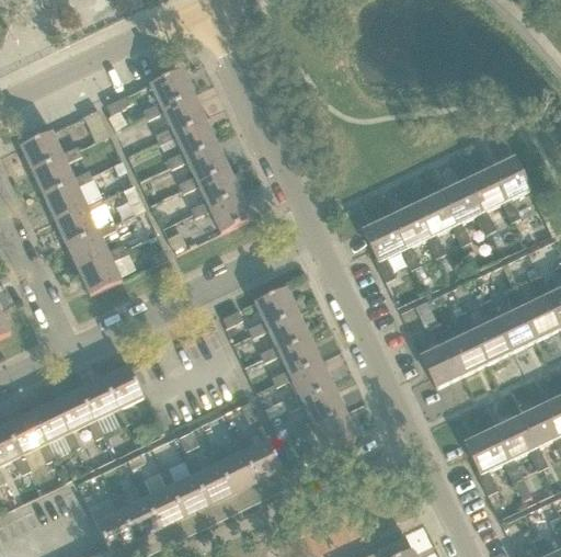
[(158,102),(161,109),(193,93),(181,68),(149,83),(158,102)]
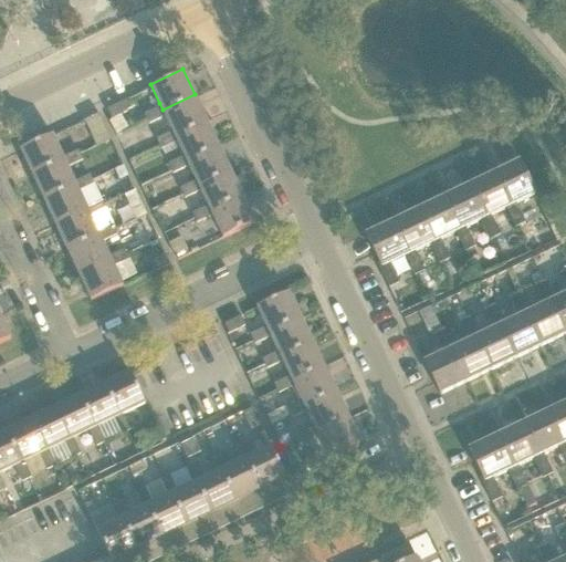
[(171,128),(175,135),(207,120),(195,94),(163,110),(159,103),(145,110),(149,120),(164,113),(171,128)]
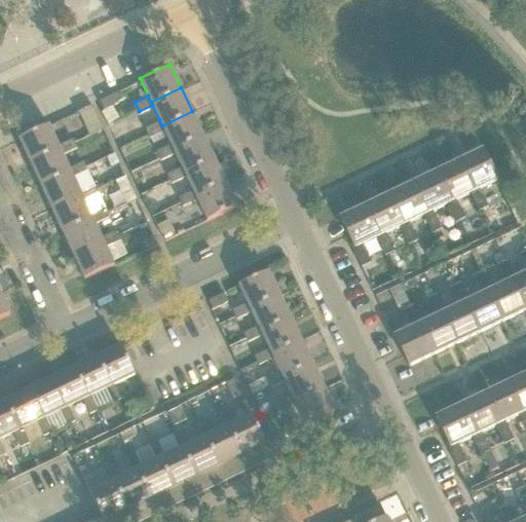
[(118,100),(114,90),(99,98),(103,107),(118,100)]
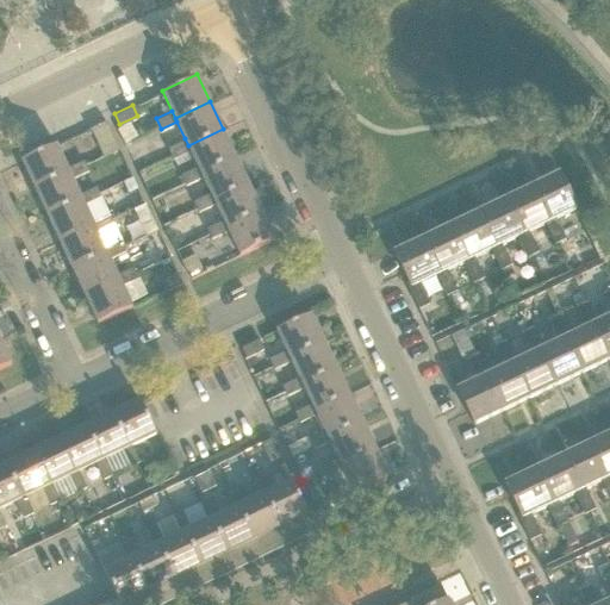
[(198,164),(201,172),(236,155),(223,129),(188,145),(185,138),(169,145),(174,156),(191,149),(198,164)]
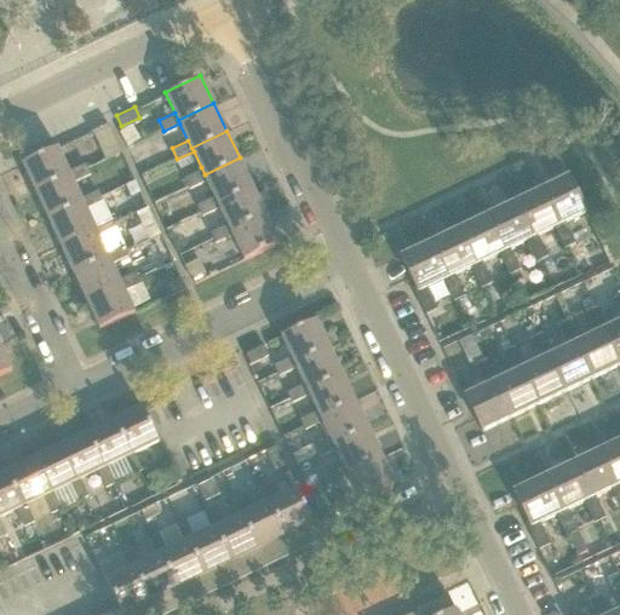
[(86,161),(69,170),(57,144),(22,161),(35,188),(70,172),(73,179),(91,172),(86,161)]
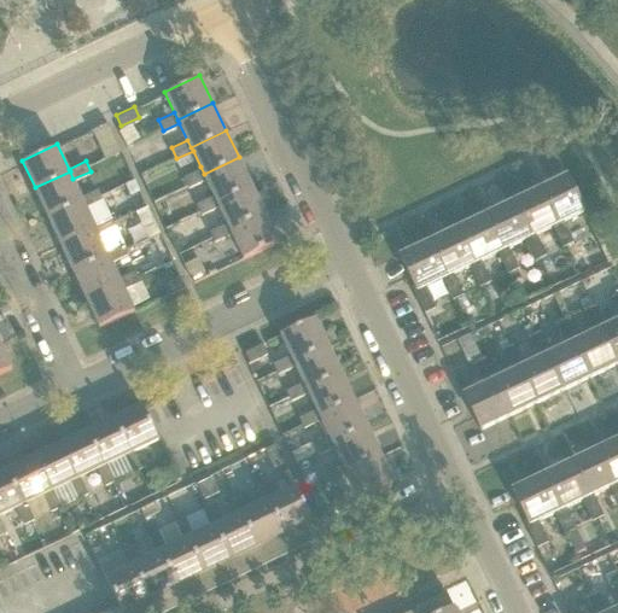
[(214,194),(217,202),(252,185),(239,157),(204,174),(200,167),(185,175),(190,186),(205,177),(214,194)]
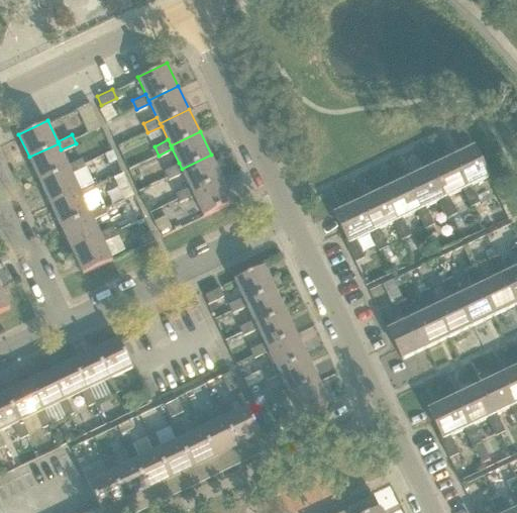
[(61,149),(59,143),(29,157),(39,180),(69,167),(72,173),(86,166),(82,158),(68,164),(61,149)]
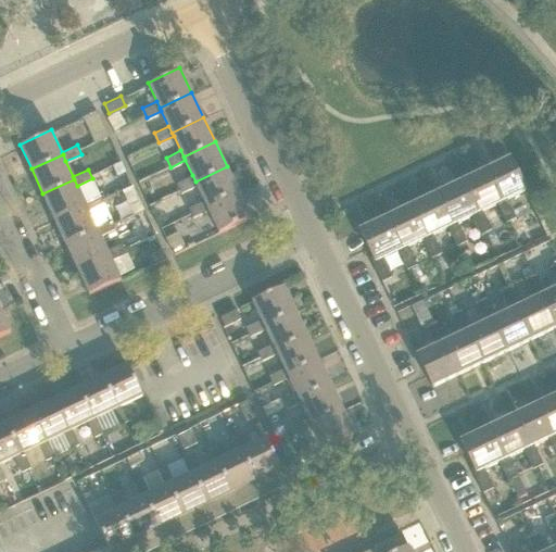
[(500,201),(496,202),(506,221),(516,216),(507,197),(526,188),(509,155),(484,167),(500,201)]
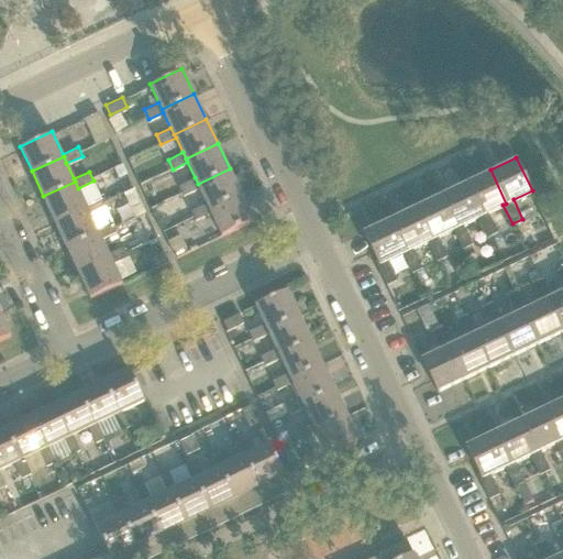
[(207,201),(210,208),(242,193),(230,168),(198,184),(195,177),(179,185),(185,194),(200,187),(207,201)]
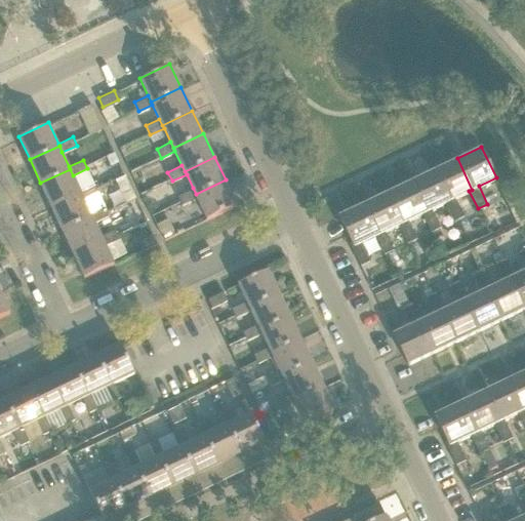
[(454,198),(469,191),(472,190),(457,158),(434,169),(449,201),(446,202),(453,219),(462,214),(454,198)]
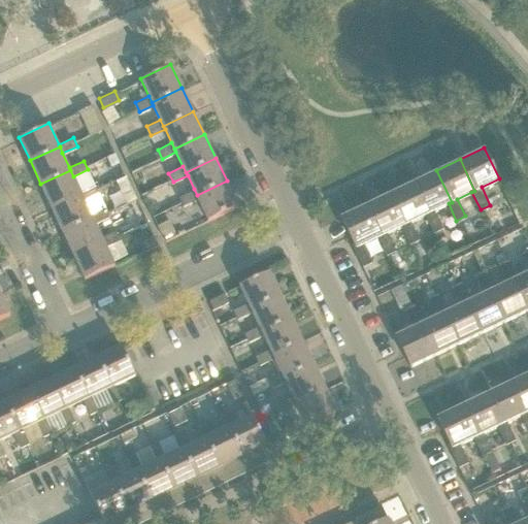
[(40,184),(52,207),(81,193),(85,199),(99,193),(95,185),(80,191),(73,176),(70,170),(40,184)]
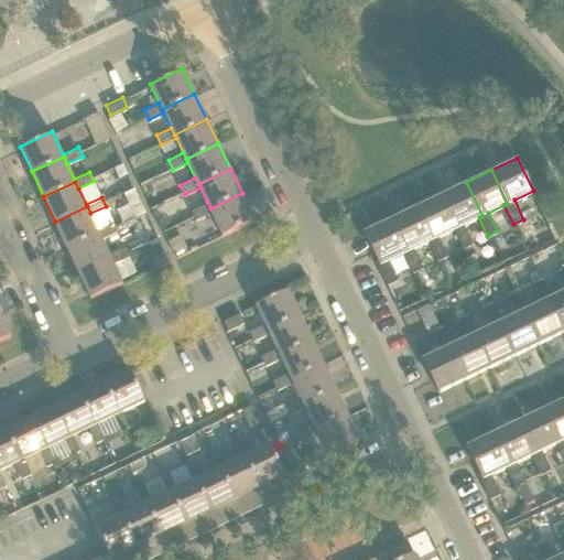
[(464,225),(479,217),(483,216),(466,182),(441,194),(457,227),(454,228),(463,247),(473,243),(464,225)]
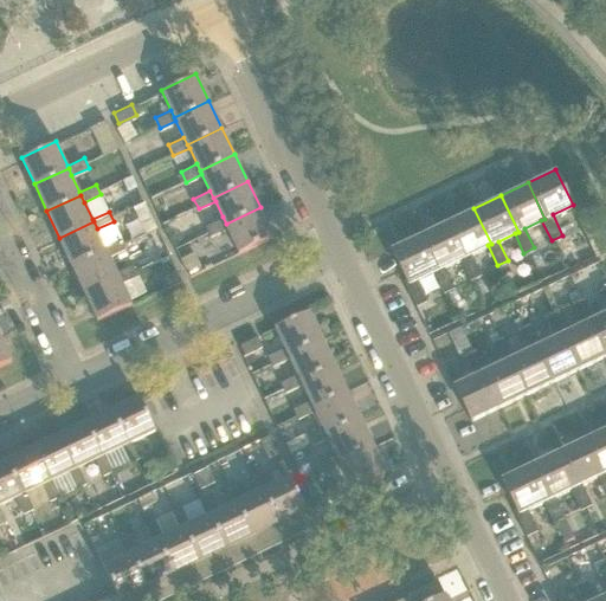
[(239,251),(274,234),(260,207),(226,224),(223,217),(206,225),(211,234),(227,226),(239,251)]
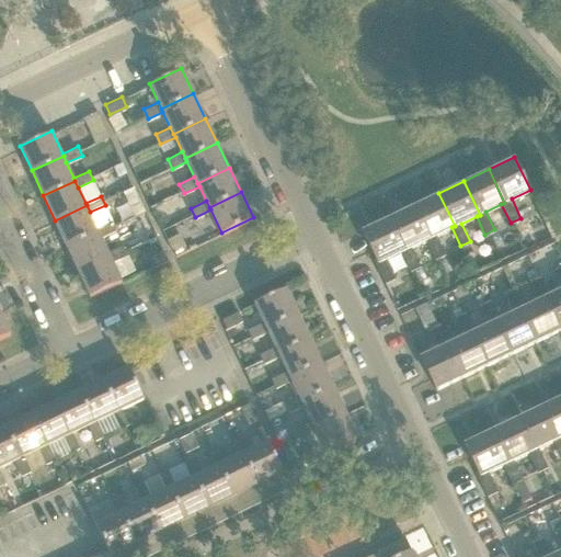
[(436,235),(451,227),(455,226),(438,193),(413,205),(430,238),(427,239),(436,258),(445,253),(436,235)]
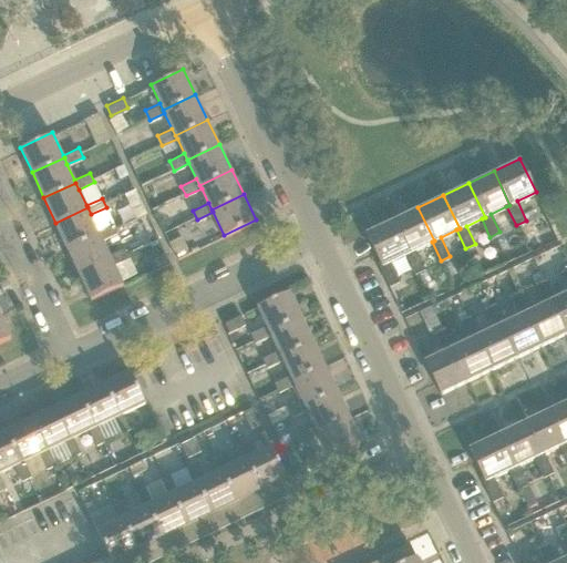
[(91,214),(88,207),(55,223),(68,248),(100,233),(102,238),(116,232),(113,223),(98,229),(91,214)]
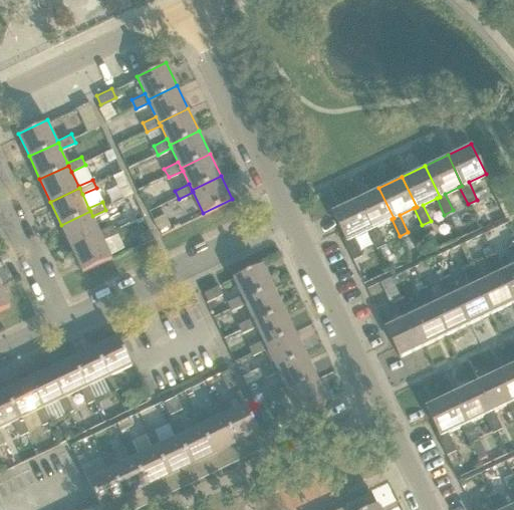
[(394,218),(378,188),(355,199),(370,229),(367,230),(376,247),(386,243),(377,226),(392,219),(394,218)]
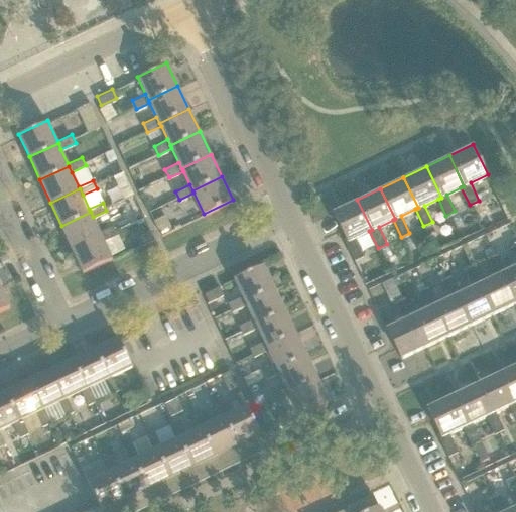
[(355,237),(369,231),(372,230),(357,200),(334,211),(346,236),(344,237),(355,259),(363,255),(355,237)]
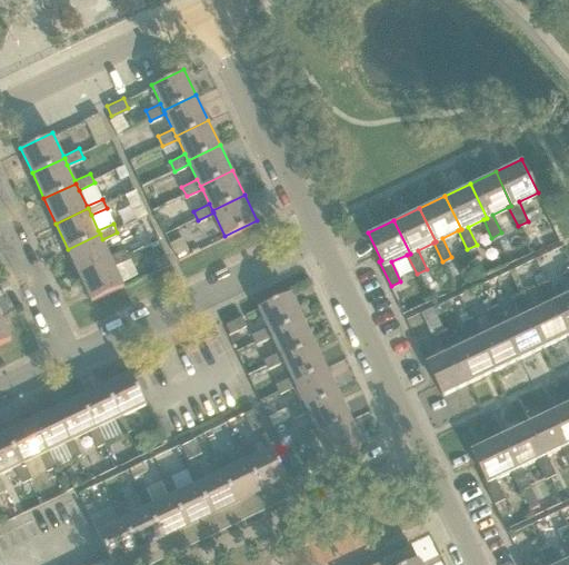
[(68,249),(79,274),(111,259),(113,265),(129,258),(125,248),(109,256),(102,239),(100,234),(68,249)]
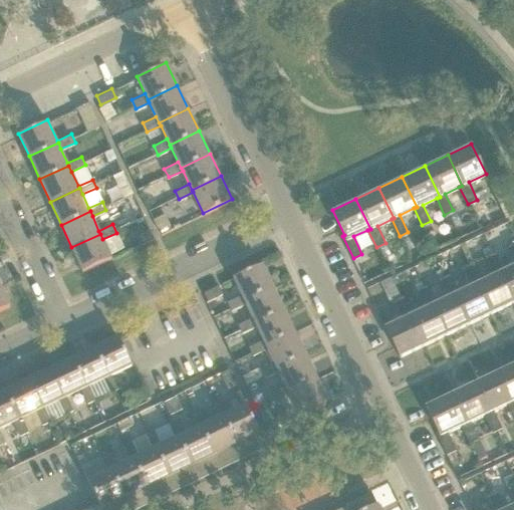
[(154,237),(150,228),(136,234),(140,243),(154,237)]
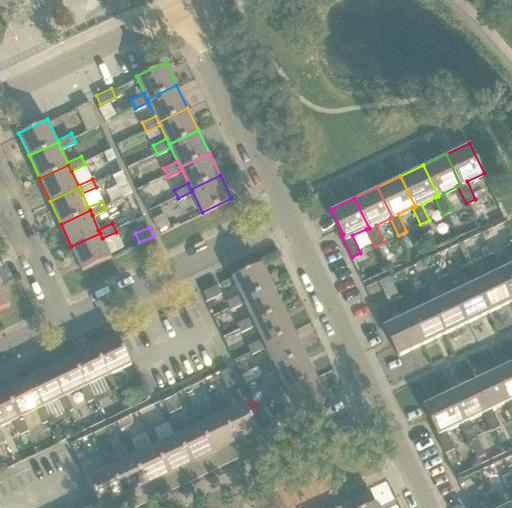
[(82,269),(110,256),(102,238),(100,233),(71,246),(82,269)]
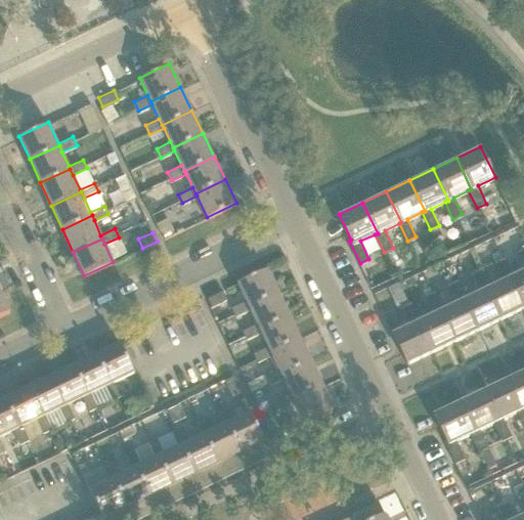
[(523,260),(523,267),(513,273),(510,274),(523,303),(523,246),(519,249),(523,260)]
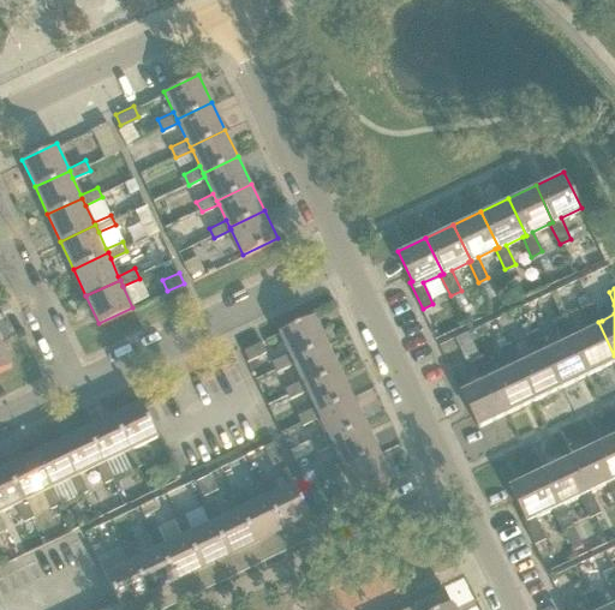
[(461,292),(453,295),(459,308),(467,303),(461,292)]
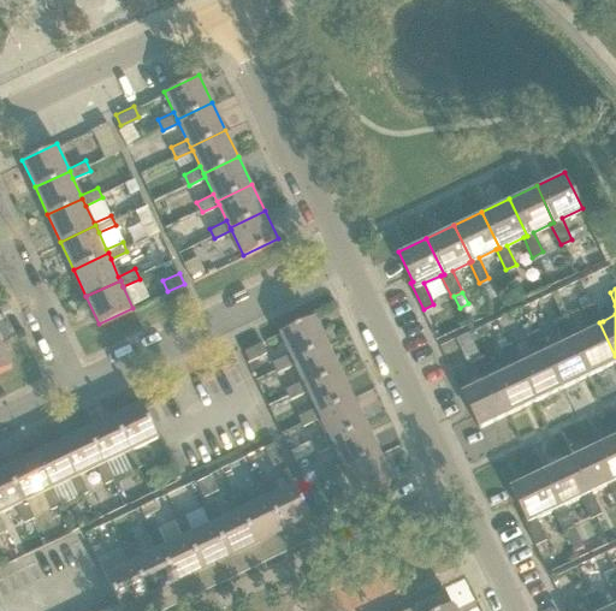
[(603,321),(593,300),(582,306),(592,326),(576,334),(573,336),(590,372),(615,359),(615,356),(599,322),(603,321)]
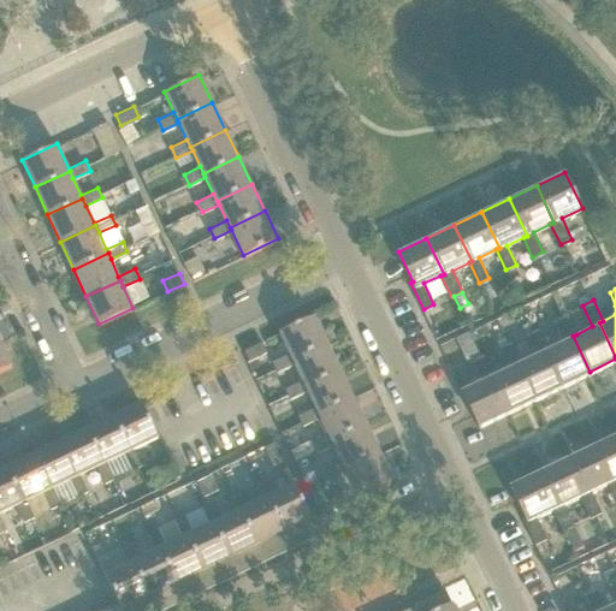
[(564,339),(549,348),(545,349),(562,385),(590,372),(573,336),(576,334),(567,313),(555,319),(564,339)]
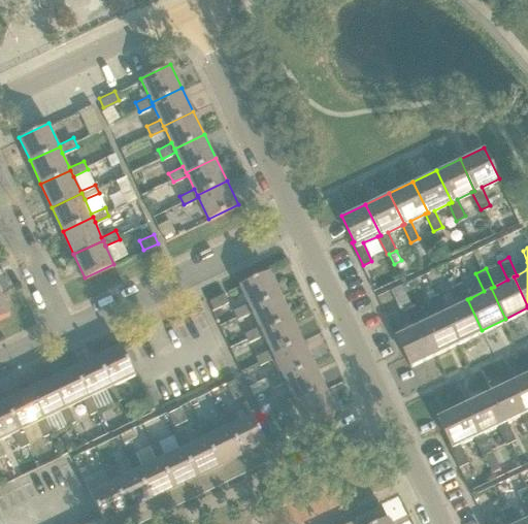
[(249,301),(252,306),(281,293),(269,269),(240,284),(249,301)]
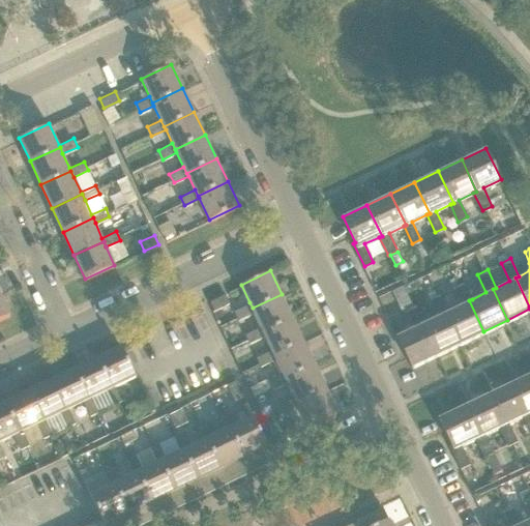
[(454,286),(463,303),(449,310),(445,312),(460,343),(483,331),(469,300),(472,299),(463,282),(454,286)]
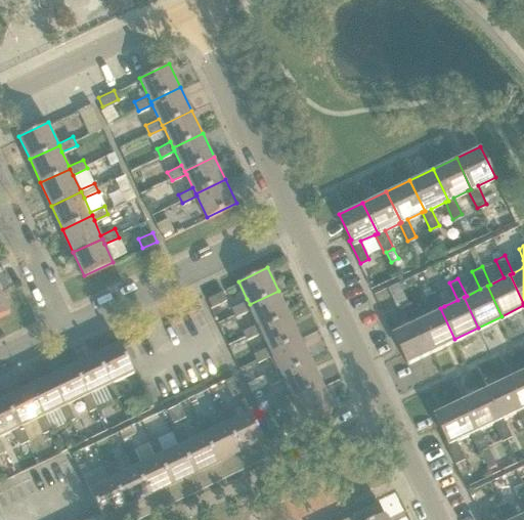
[(399,279),(387,286),(397,307),(401,305),(409,301),(399,279)]
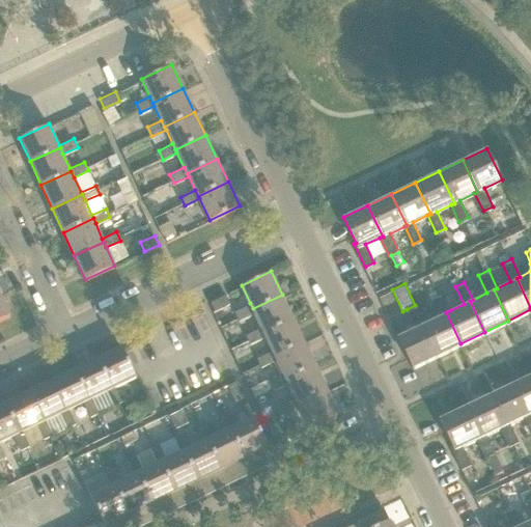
[(0,319),(10,314),(0,292),(0,319)]
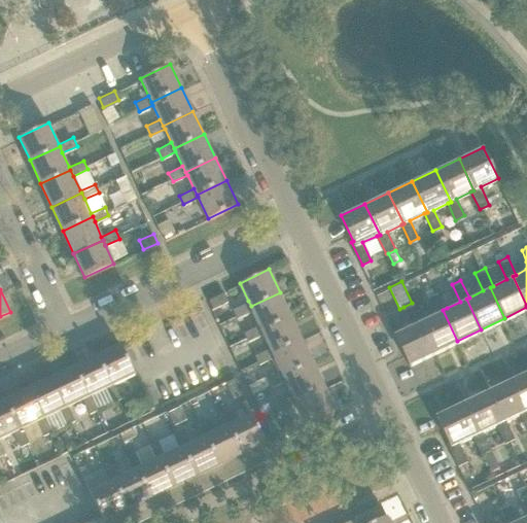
[(229,300),(224,290),(209,298),(213,307),(229,300)]
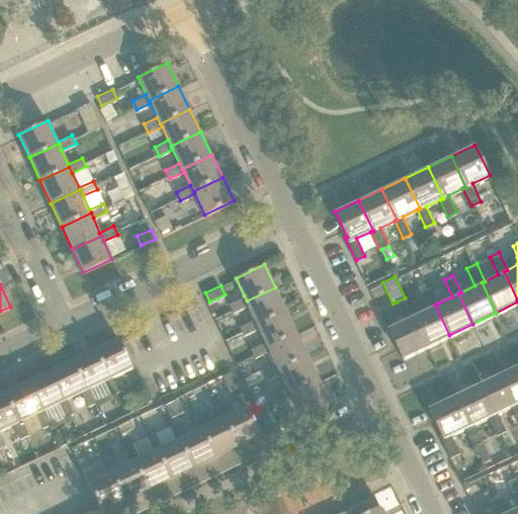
[(429,308),(415,315),(412,316),(427,346),(449,335),(435,305),(439,303),(430,285),(420,290),(429,308)]
